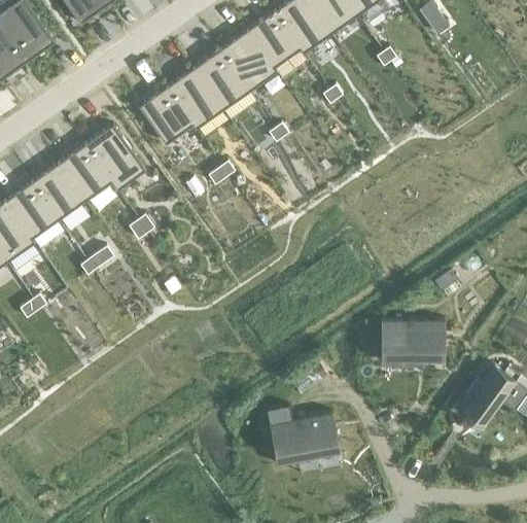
[(27,62),(55,42),(24,0),(16,0),(0,11),(0,24),(0,25),(27,62)]
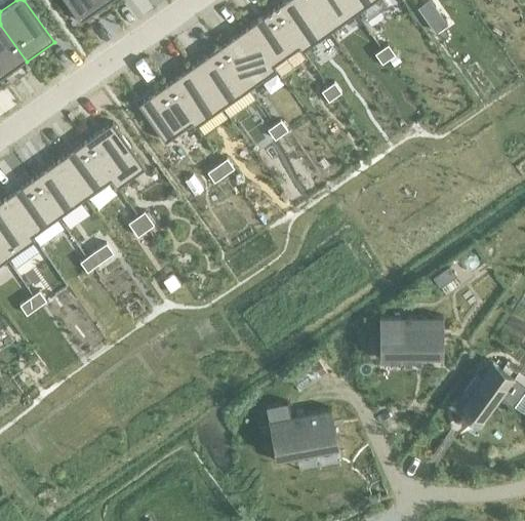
[(63,0),(80,25),(108,5),(104,0),(63,0)]
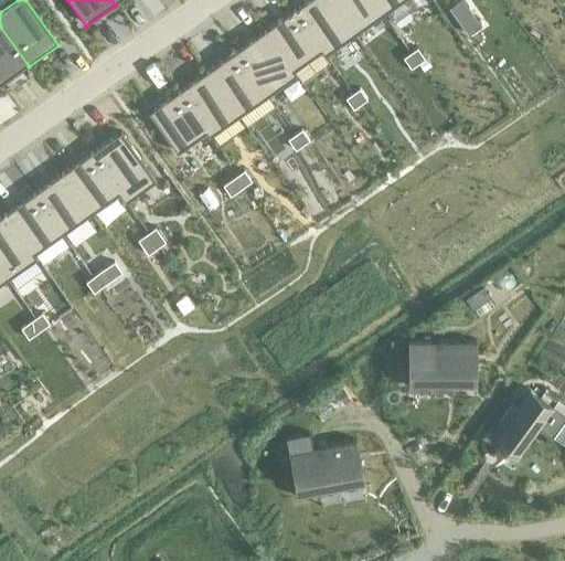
[(355,39),(327,0),(315,0),(295,14),(323,55),(322,55),(326,60),(355,39)]
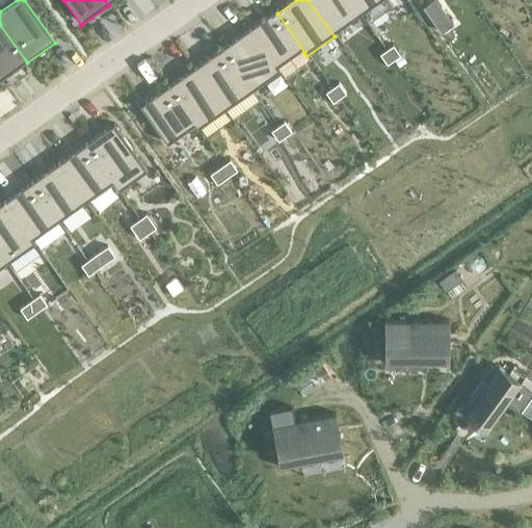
[(362,18),(348,0),(308,0),(335,36),(362,18)]
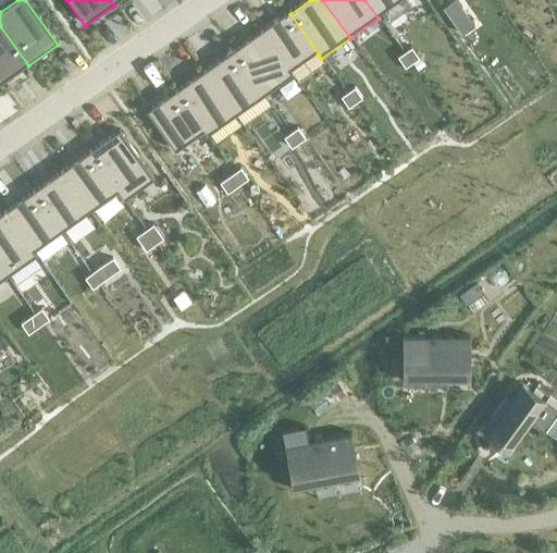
[(404,0),(364,0),(379,19),(404,0)]
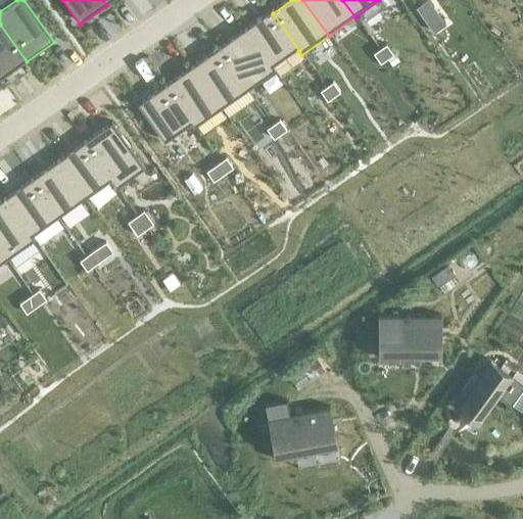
[(428,3),(416,11),(434,36),(445,28),(428,3)]
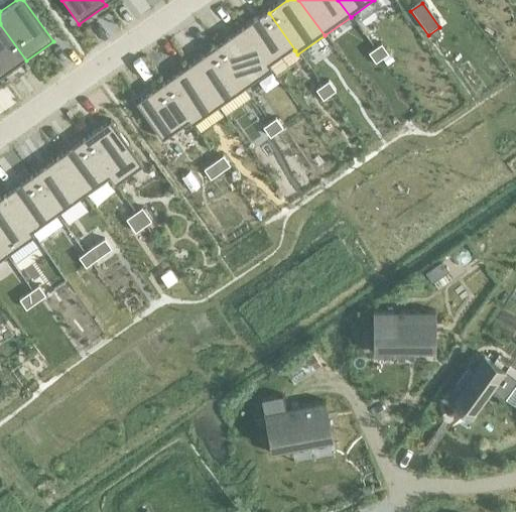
[(295,50),(269,13),(243,31),(269,69),(269,68),(294,50),(295,50)]
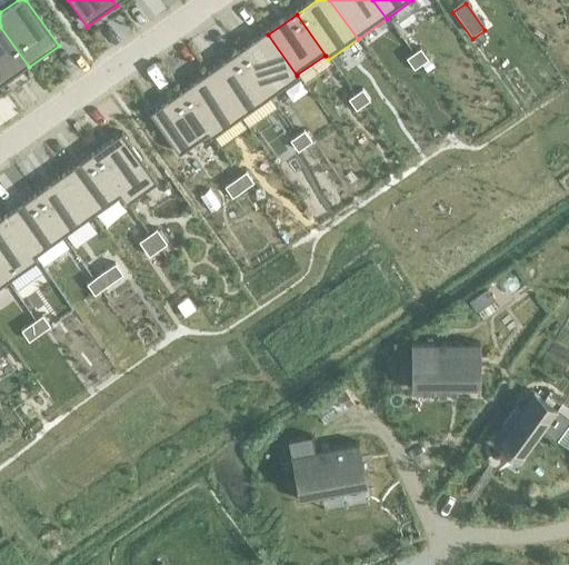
[(0,87),(29,67),(0,27),(0,26),(0,87)]
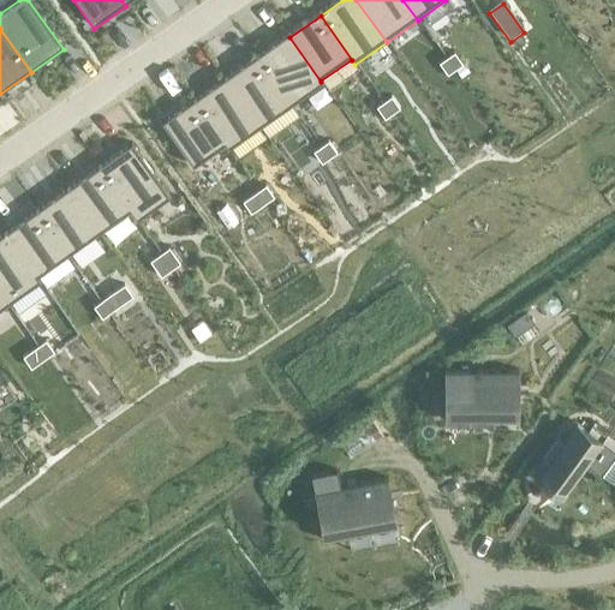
[(321,82),(290,37),(258,60),(292,108),(324,85),(321,81),(321,82)]
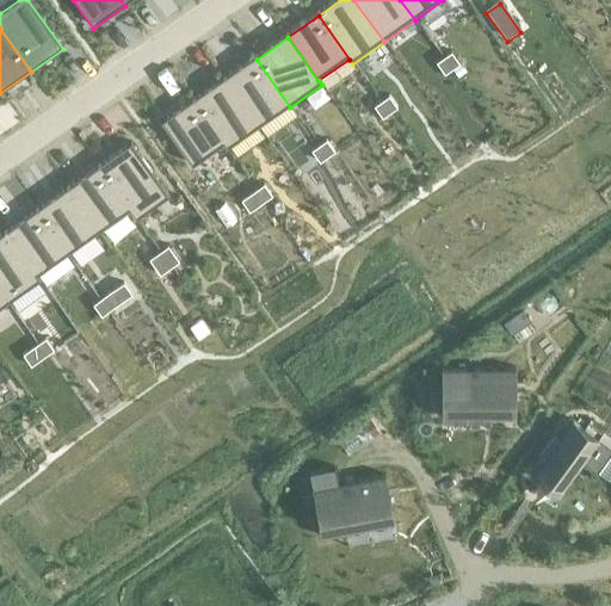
[(452,55),(444,61),(452,73),(460,67),(452,55)]
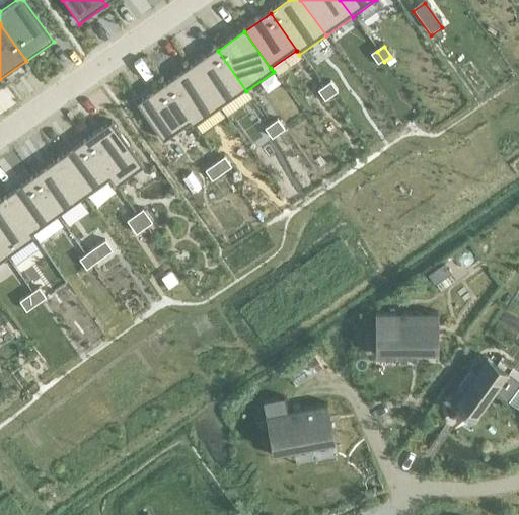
[(246,91),(218,51),(191,69),(220,111),(246,91)]
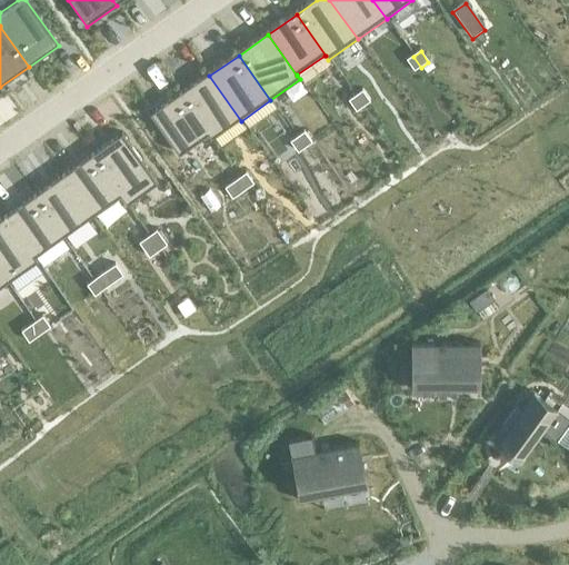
[(421,68),(413,57),(406,61),(413,72),(421,68)]
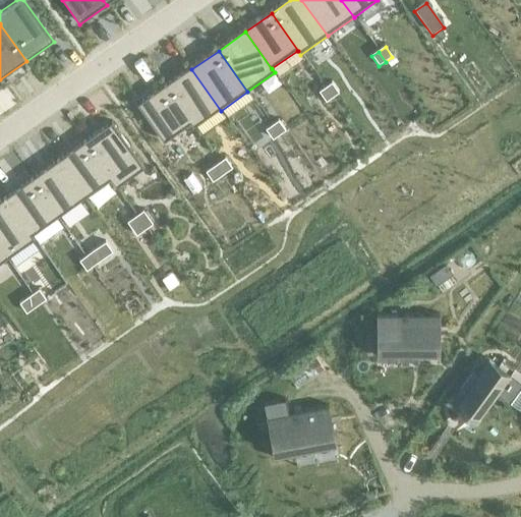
[(221,111),(191,69),(165,88),(191,125),(190,126),(193,130),(221,111)]
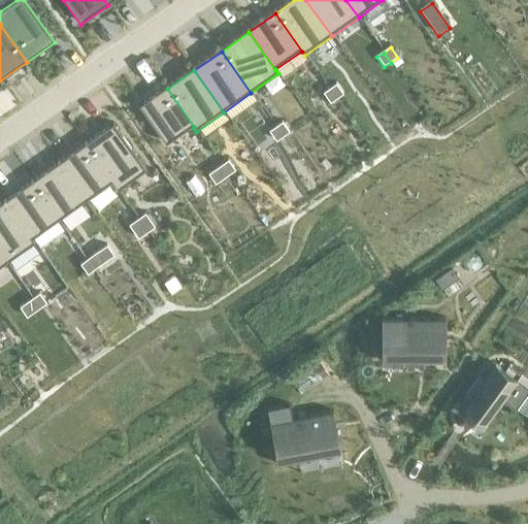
[(337,86),(330,91),(337,100),(344,96),(337,86)]
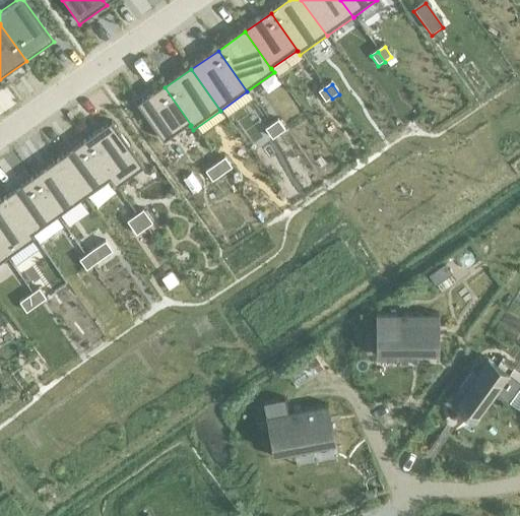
[(137,107),(164,144),(190,126),(191,125),(165,87),(137,107)]
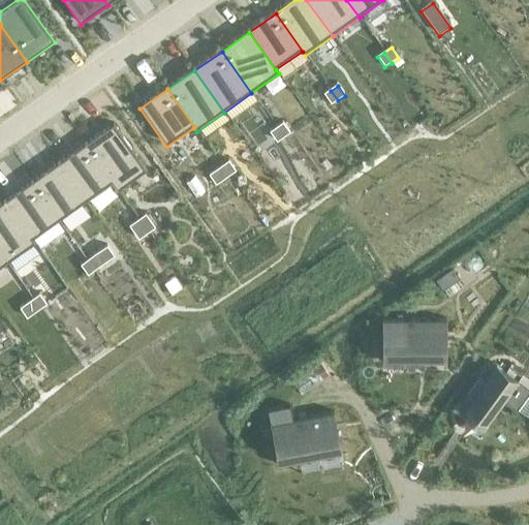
[(338,100),(331,91),(324,95),(332,105),(338,100)]
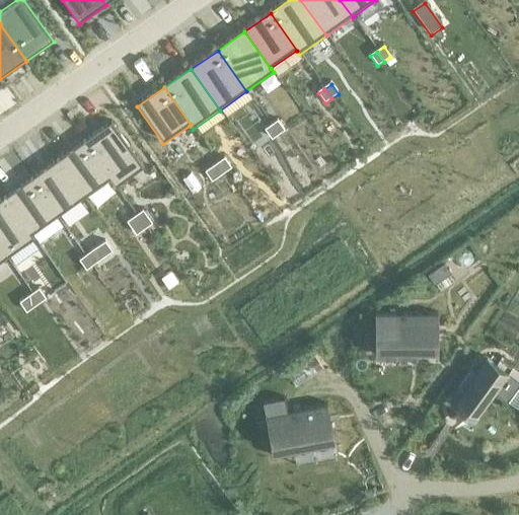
[(278,122),(271,127),(278,136),(285,132),(278,122)]
